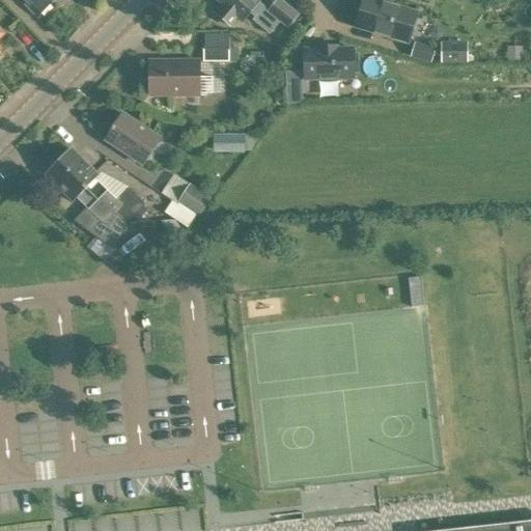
[(23,0),(38,16),(52,3),(48,0),(23,0)]
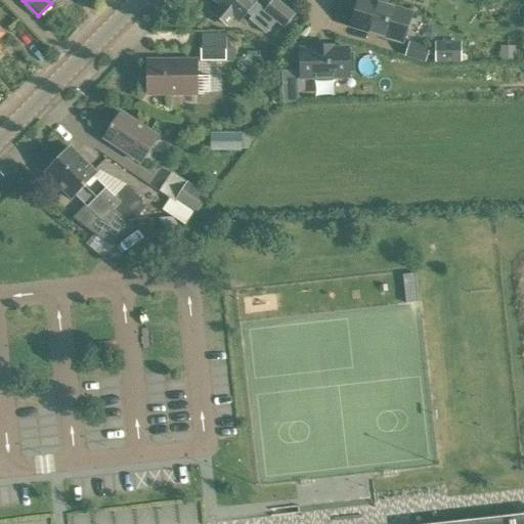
[(284,27),(294,14),(276,0),(273,0),(265,10),(253,0),(213,0),(214,1),(218,4),(212,12),(227,27),(234,18),(238,23),(246,13),(251,17),(249,19),(265,34),(276,22),(284,27)]
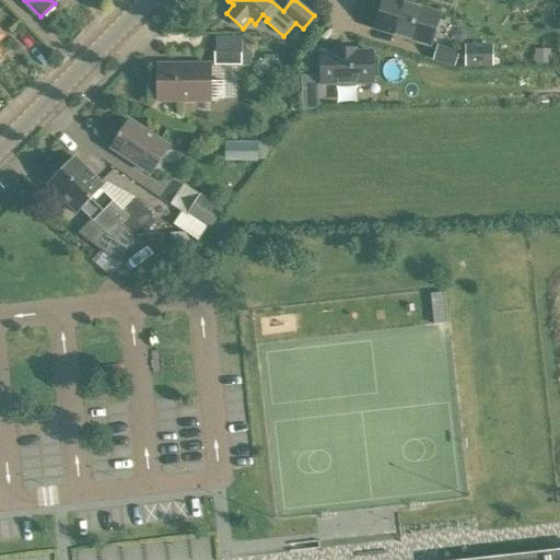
[(439,12),(394,0),(383,0),(374,28),(429,45),(439,12)]
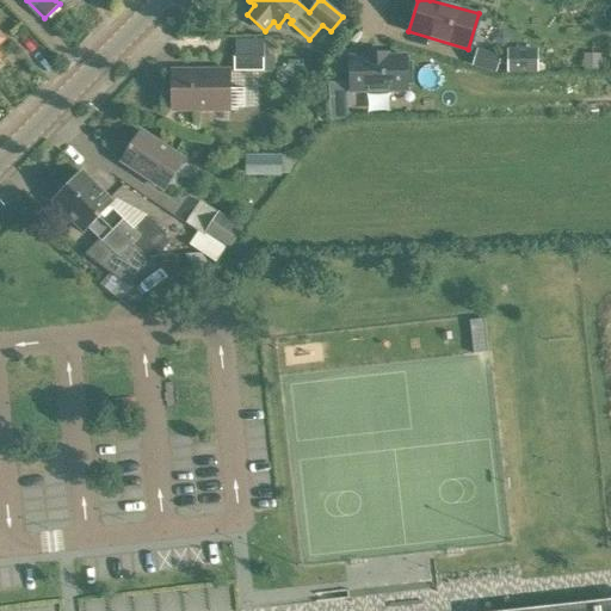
[(202,16),(187,30),(189,37),(208,37),(202,16)]
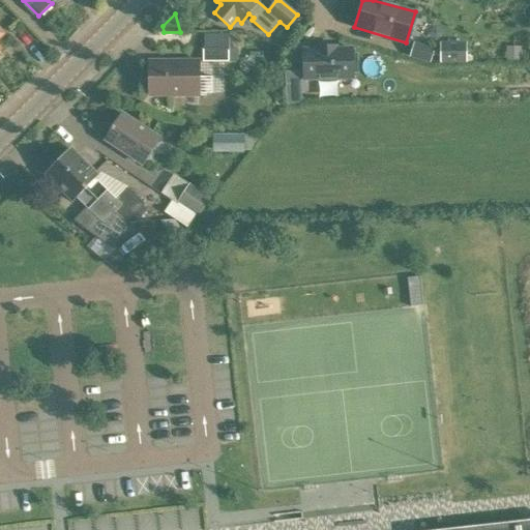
[(440,63),(466,63),(466,43),(440,45),(440,63)]
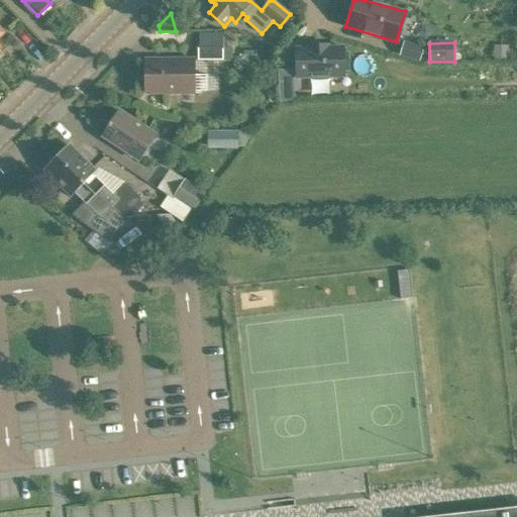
[(422,49),(404,43),(400,54),(419,60),(422,49)]
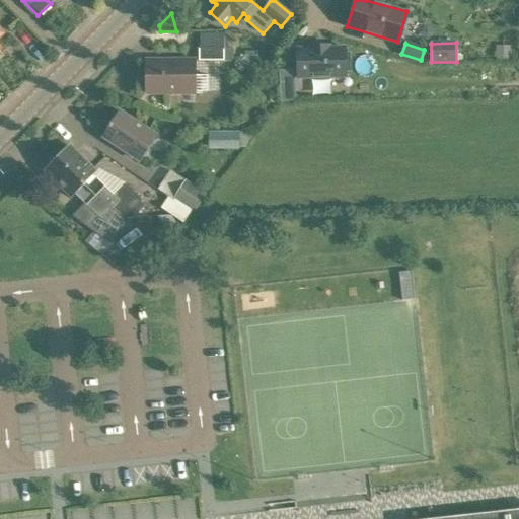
[(328,80),(328,77),(345,77),(345,71),(349,71),(349,54),(344,54),(344,48),(328,49),(328,47),(311,47),(311,49),(297,49),(297,78),(312,77),(312,81),(328,80)]
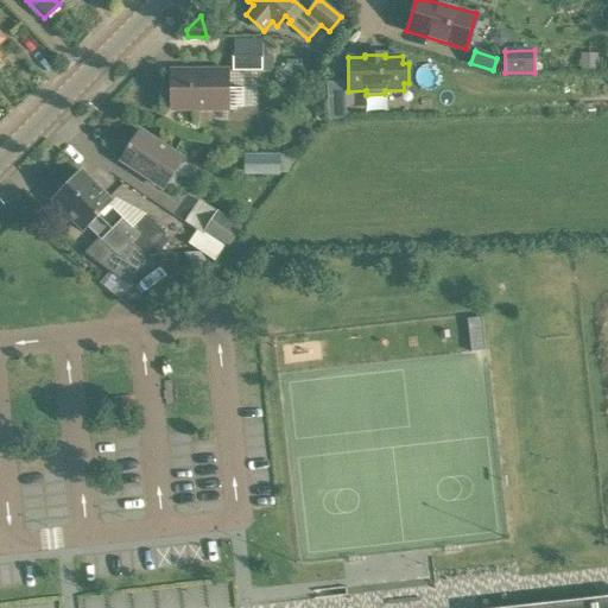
[(233,56),(233,71),(260,71),(260,56),(233,56)]
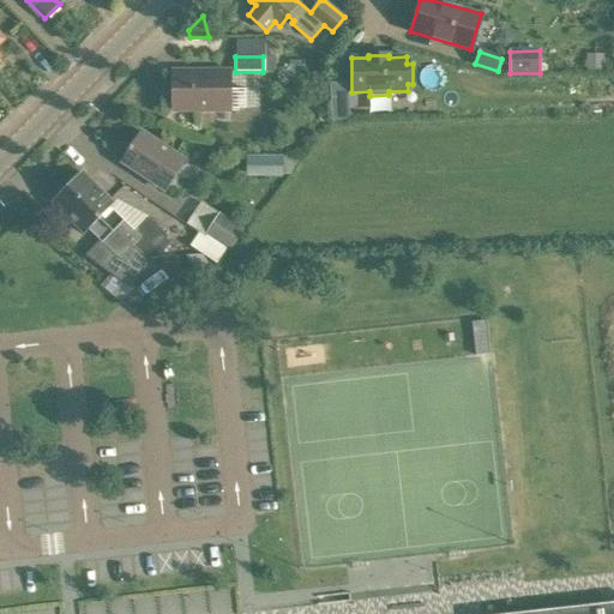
[(587,73),(603,73),(603,58),(587,58),(587,73)]
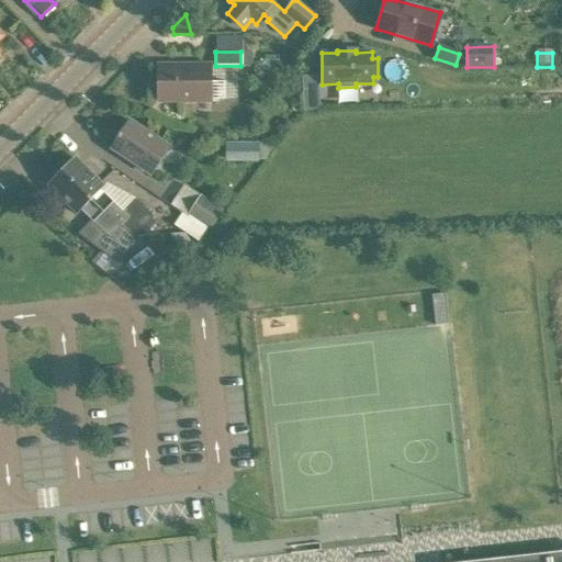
[(158,65),(158,101),(210,101),(210,65),(158,65)]
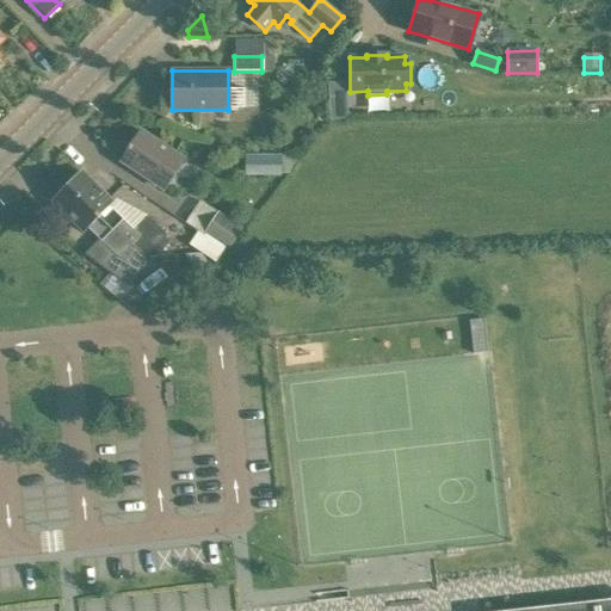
[(328,84),(328,118),(345,118),(344,84),(328,84)]
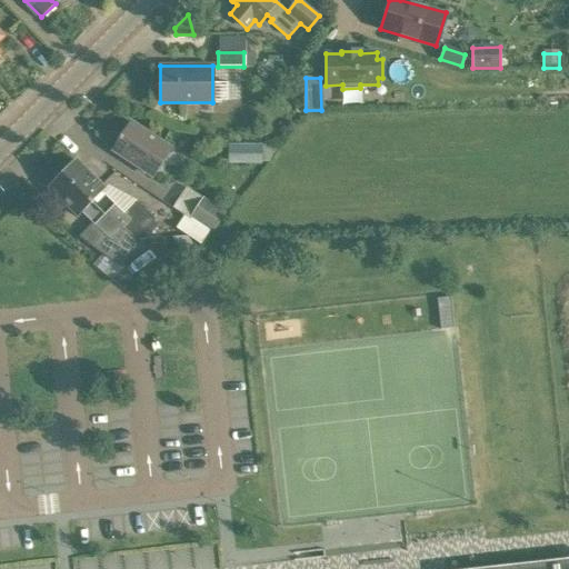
[(113,150),(151,176),(170,148),(131,122),(113,150)]
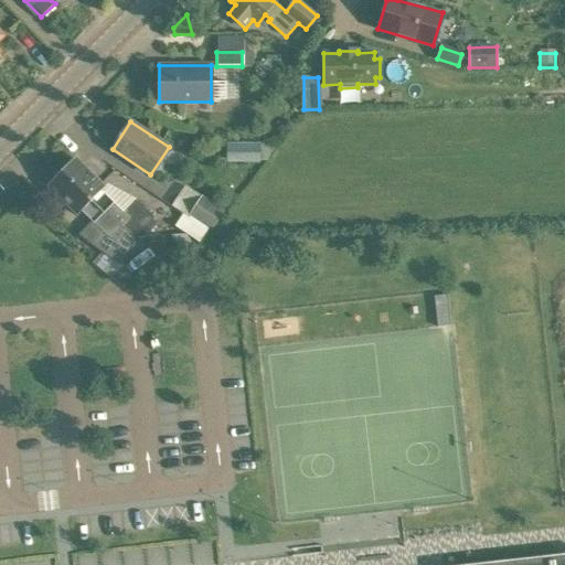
[(226,160),(266,161),(278,144),(260,144),(260,142),(227,141),(226,160)]
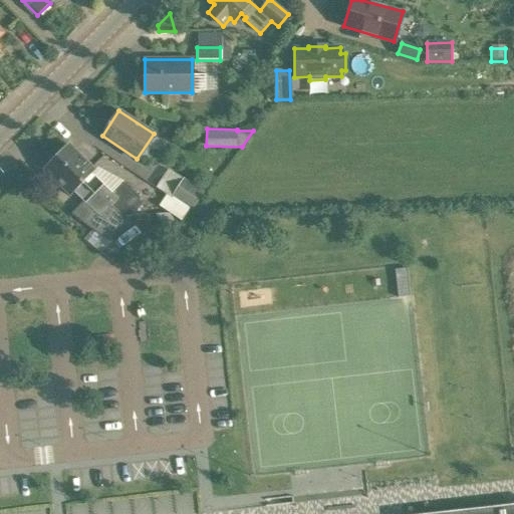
[(58,155),(56,157),(120,217),(122,217),(123,215),(122,214),(127,209),(134,214),(144,204),(145,203),(140,198),(141,197),(123,180),(111,193),(102,185),(91,174),(94,171),(67,145),(65,148),(62,147),(57,152),(58,155)]
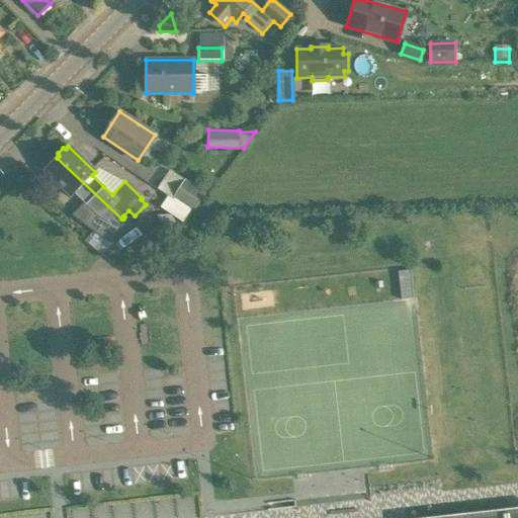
[(121,219),(57,158),(54,161),(51,160),(47,164),(47,167),(45,170),(71,196),(74,193),(85,205),(86,204),(98,217),(87,228),(109,243),(123,219),(121,219)]
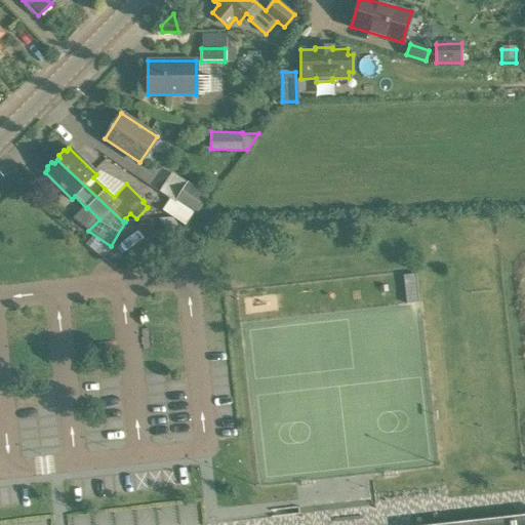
[(176,200),(197,213),(208,196),(188,183),(176,200)]
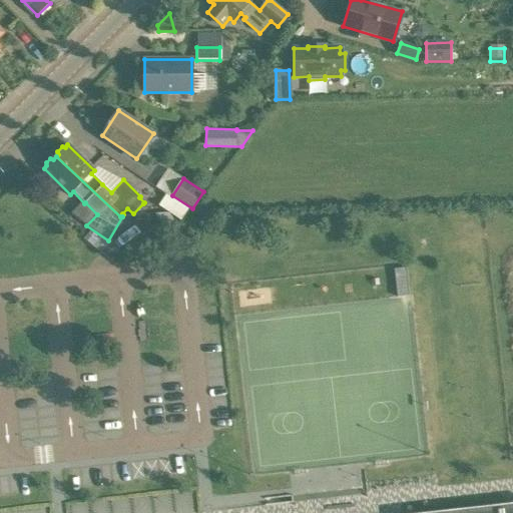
[(169,211),(155,212),(166,229),(176,222),(169,211)]
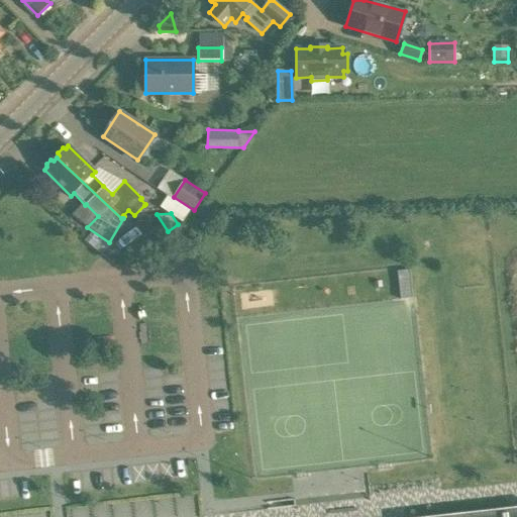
[(412,298),(409,270),(397,271),(400,295),(400,299),(412,298)]
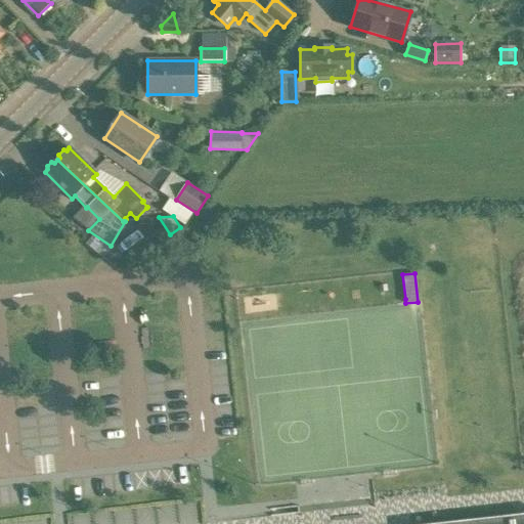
[(523,523),(523,514),(517,516),(488,519),(445,523),(523,523)]
